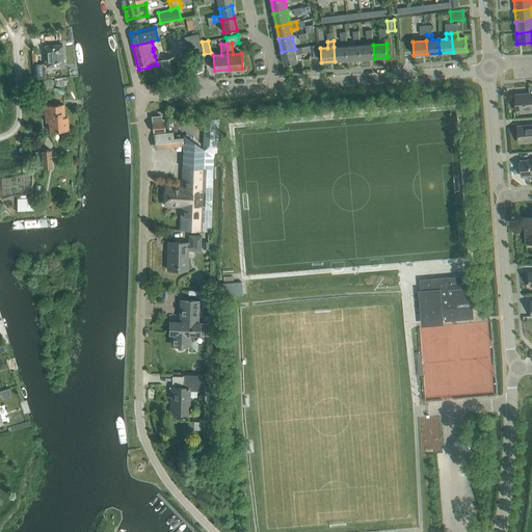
[(47,67),(63,65),(62,45),(46,46),(47,67)]
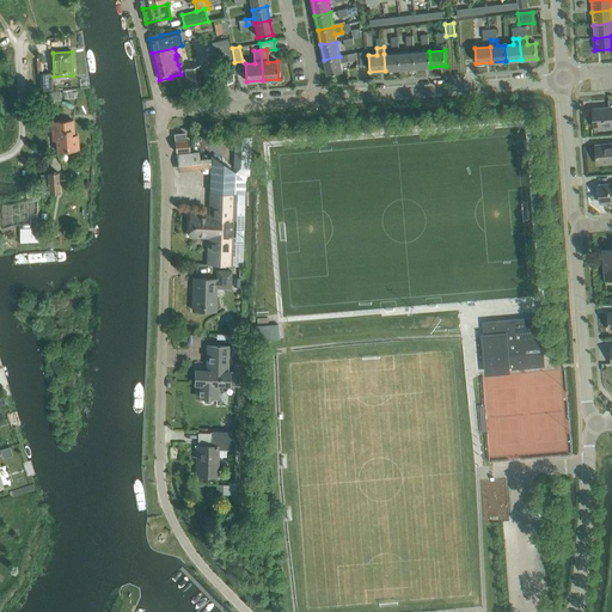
[(415,68),(430,67),(429,51),(414,53),(415,68)]
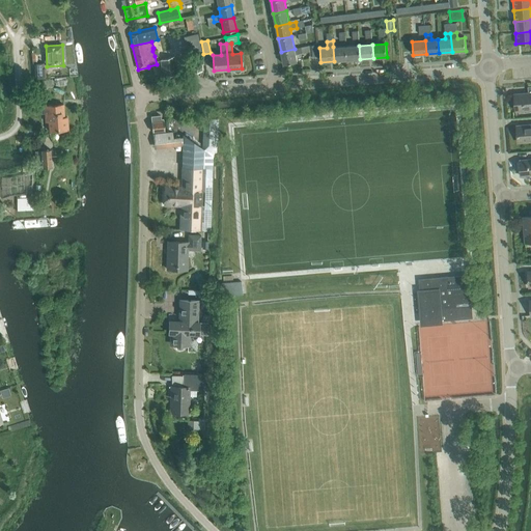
[(296,55),(310,52),(309,46),(295,49),(296,55)]
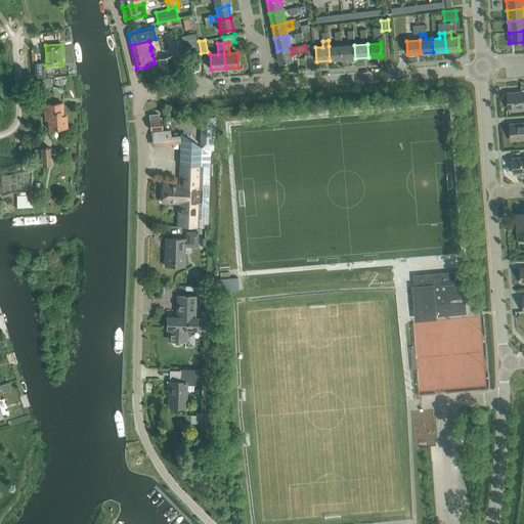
[(355,58),(354,45),(342,46),(343,59),(355,58)]
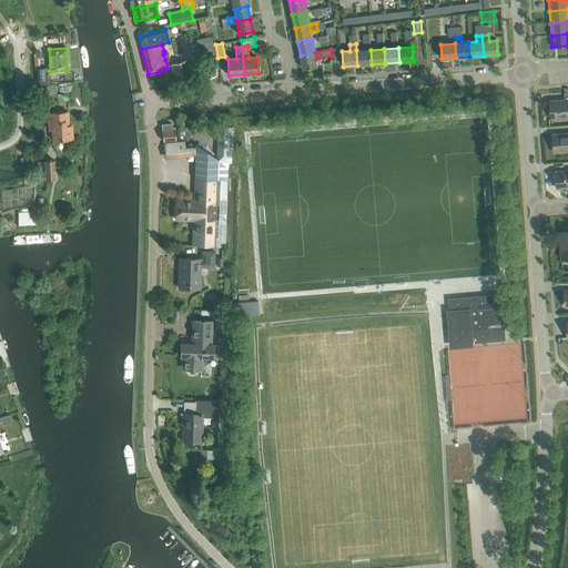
[(372,64),(371,50),(356,50),(357,66),(372,64)]
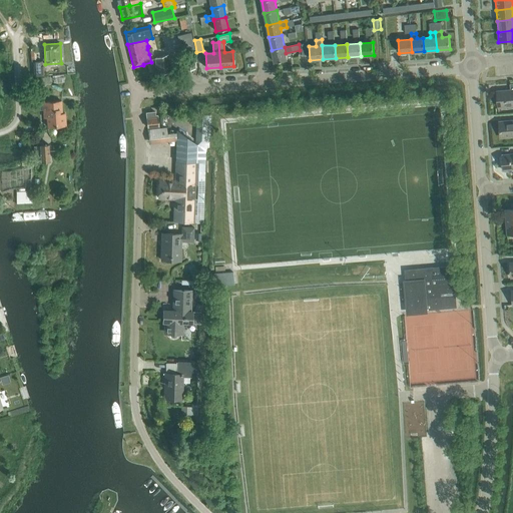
[(286,53),(285,47),(272,50),(275,62),(287,60),(286,53)]
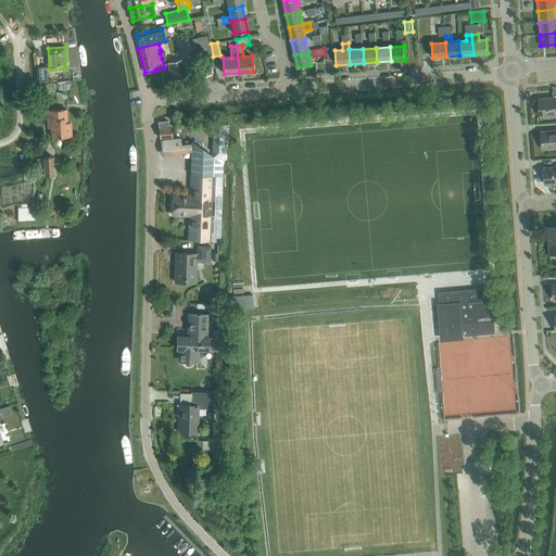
[(180,60),(180,55),(175,57),(176,61),(167,63),(169,80),(185,78),(182,59),(180,60)]
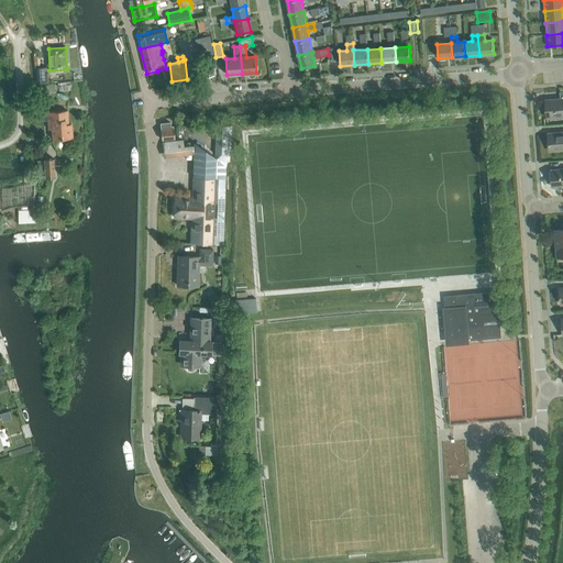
[(202,77),(214,75),(212,62),(200,64),(202,77)]
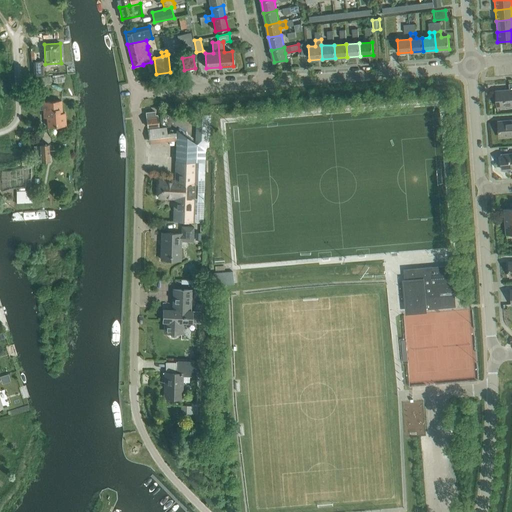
[(43,66),(43,60),(33,61),(34,76),(45,75),(45,65),(43,66)]
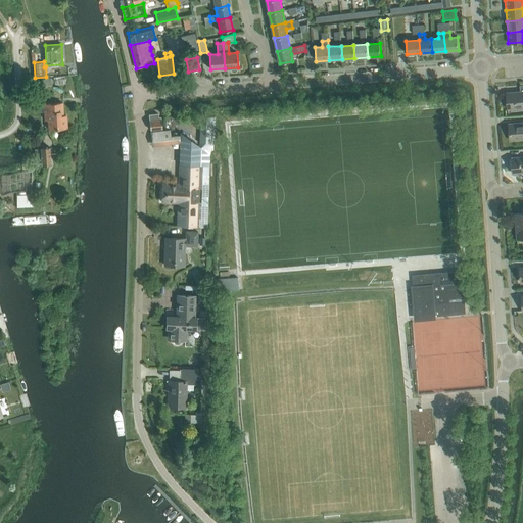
[(508,109),(522,107),(522,85),(520,86),(520,92),(506,93),(508,109)]
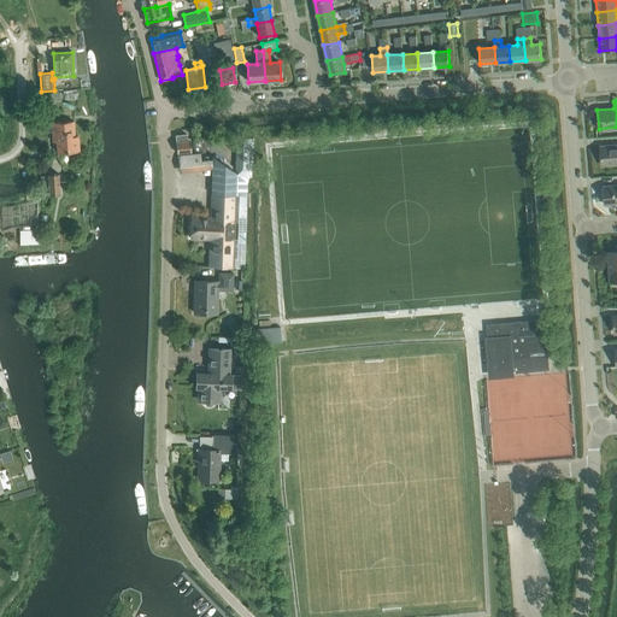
[(75,136),(74,122),(52,123),(53,142),(57,141),(58,152),(80,151),(78,136),(75,136)]
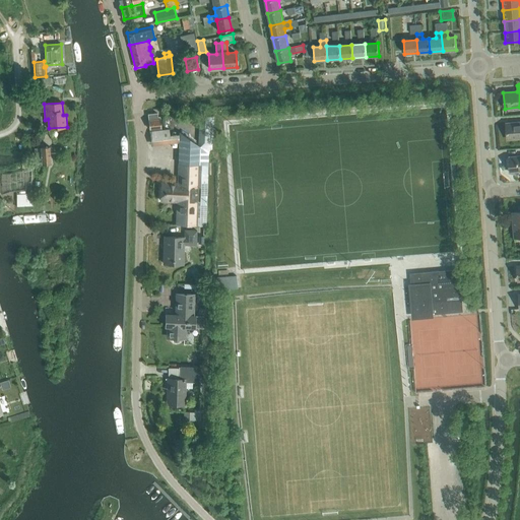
[(157,117),(157,113),(148,114),(148,120),(148,122),(146,125),(149,127),(149,129),(161,128),(159,117),(157,117)]
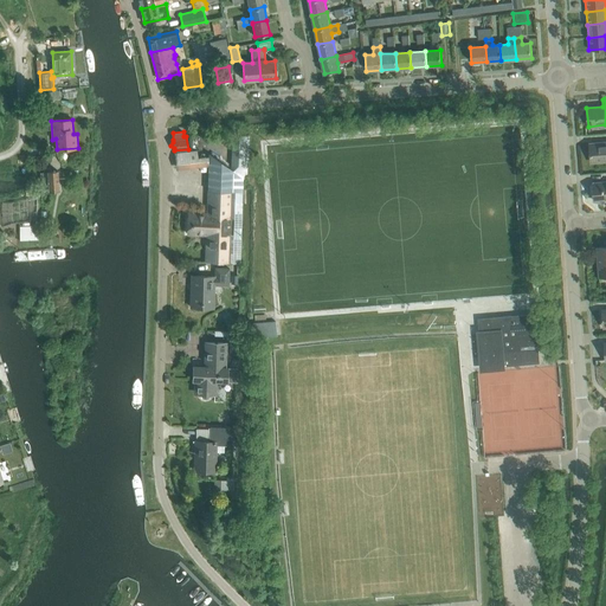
[(591,162),(605,161),(605,142),(590,143),(591,162)]
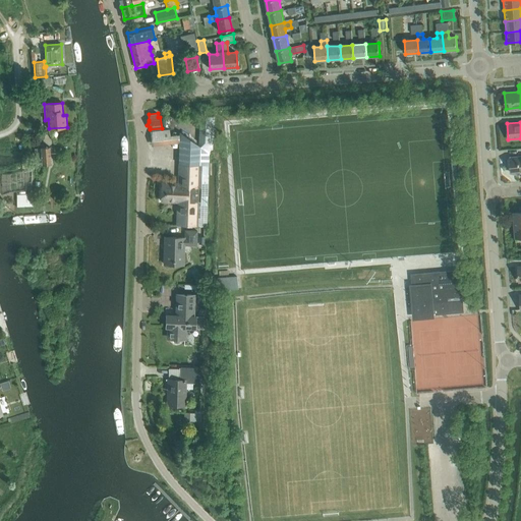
[(198,166),(209,166),(209,153),(180,132),(178,165),(198,166)]
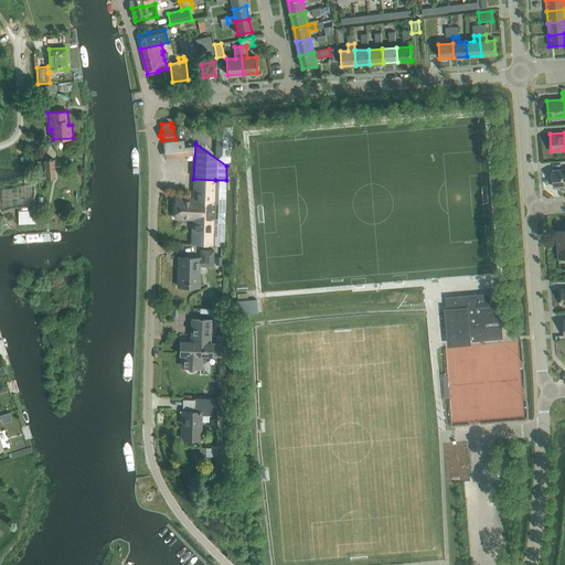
[(45,179),(55,178),(53,159),(44,160),(45,179)]
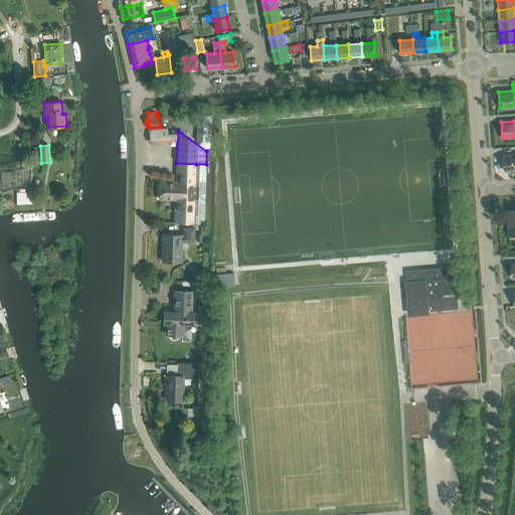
[(505,171),(514,170),(514,154),(504,155),(505,171)]
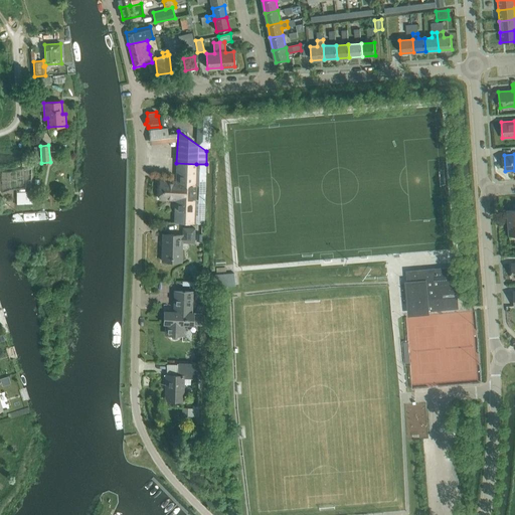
[(176,179),(160,179),(159,200),(174,200),(174,199),(175,199),(174,222),(194,223),(196,164),(176,163),(176,179)]
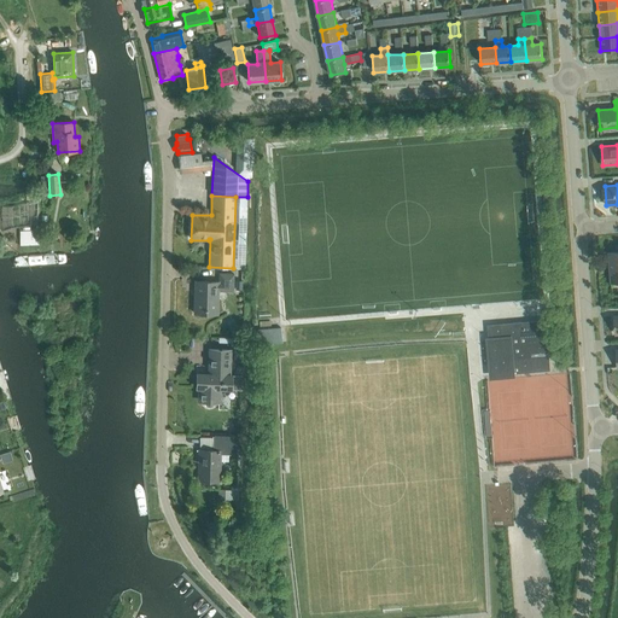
[(233,268),(245,268),(248,197),(235,197),(233,268)]
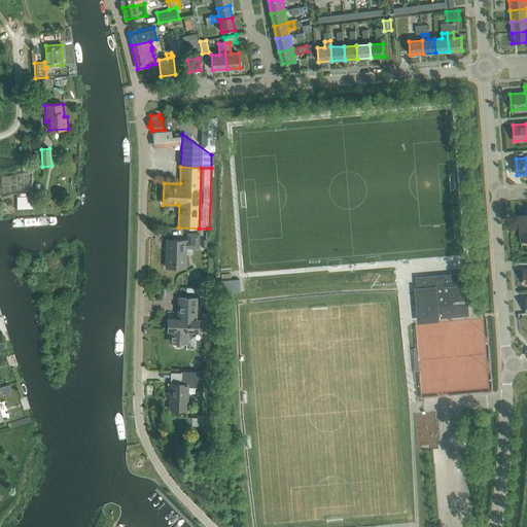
[(16,209),(33,209),(33,199),(16,200),(16,209)]
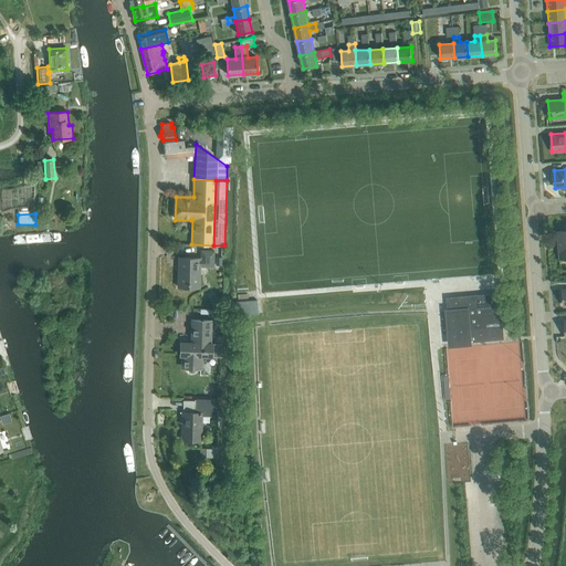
[(213,268),(213,251),(201,251),(200,259),(200,258),(179,258),(178,287),(199,287),(200,266),(213,268)]
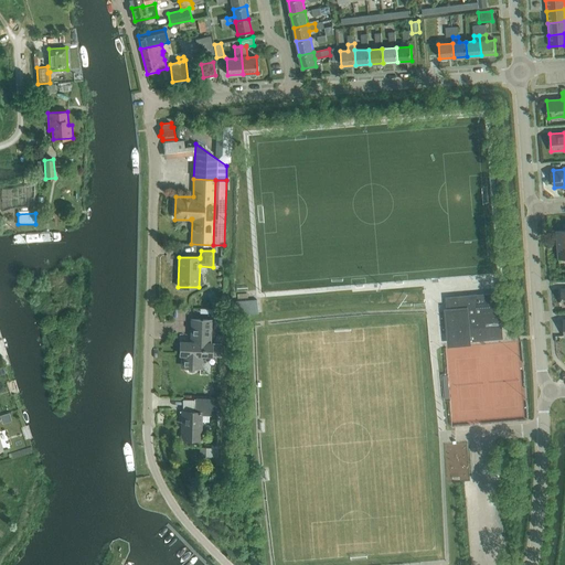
[(449,344),(469,342),(468,341),(502,339),(499,292),(445,297),(449,344)]
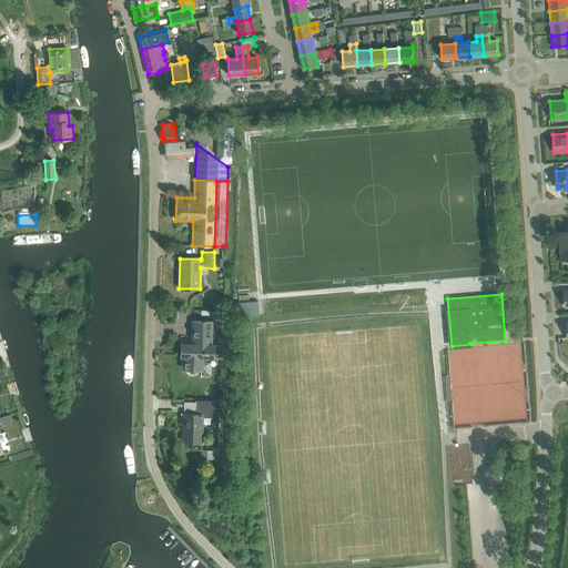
[(237,316),(260,314),(259,301),(236,303),(237,316)]
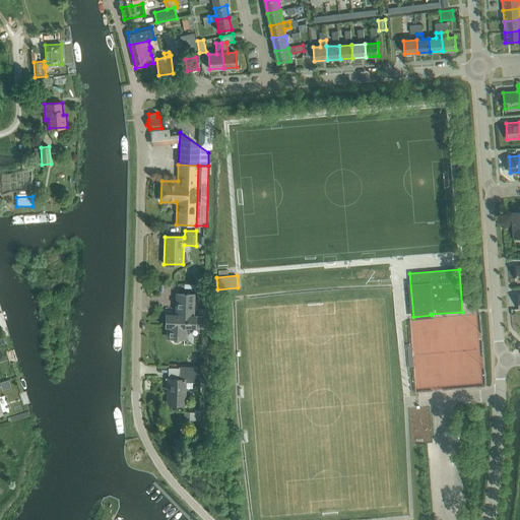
[(177,315),(166,315),(166,325),(169,325),(169,337),(172,337),(173,340),(174,341),(176,342),(178,341),(180,340),(180,338),(184,338),(185,326),(202,327),(203,316),(192,316),(193,295),(177,294),(177,315)]
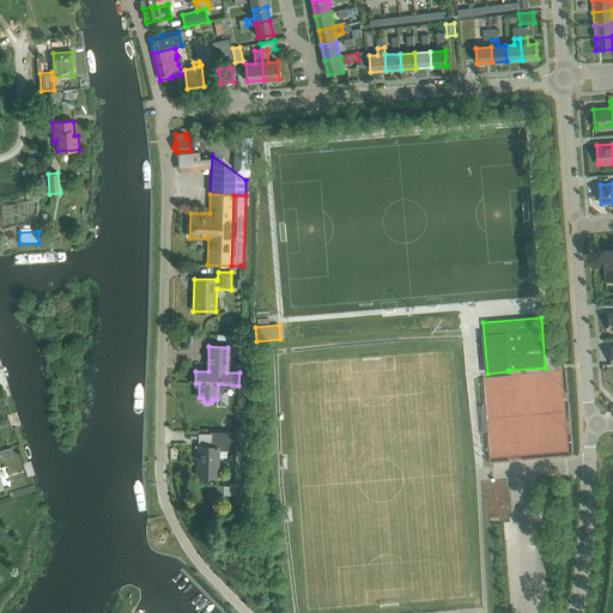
[(198,445),(198,477),(218,478),(218,451),(235,453),(236,435),(212,434),(212,447),(210,447),(199,445),(198,445)]
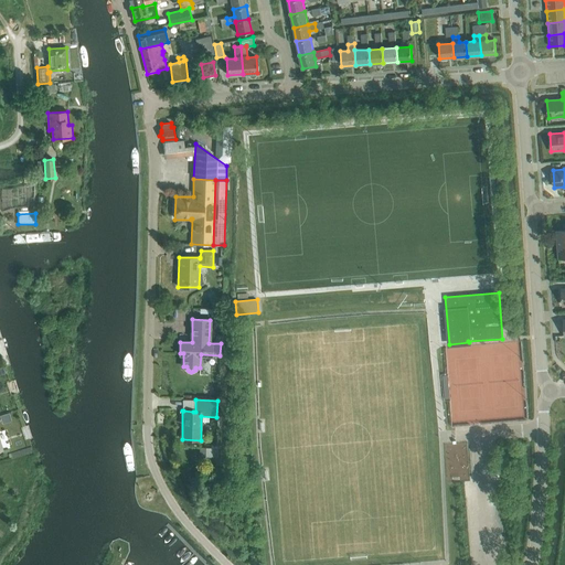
[(3,422),(13,418),(10,411),(1,414),(3,422)]
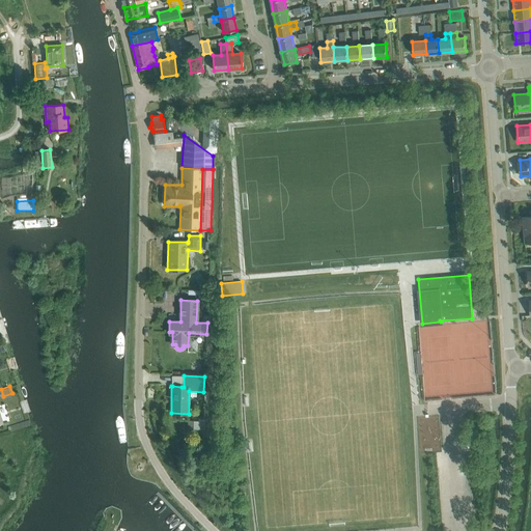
[(196,417),(196,425),(206,425),(206,417),(196,417)]
